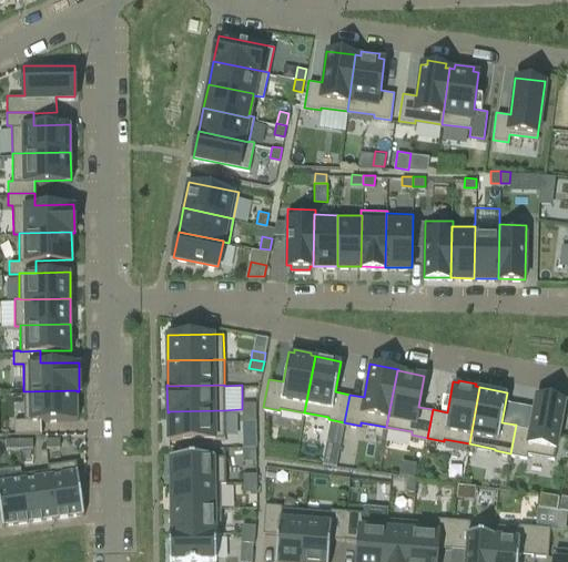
[(77,418),(77,391),(77,390),(23,391),(24,418),(14,418),(14,432),(41,432),(41,418),(77,418)]
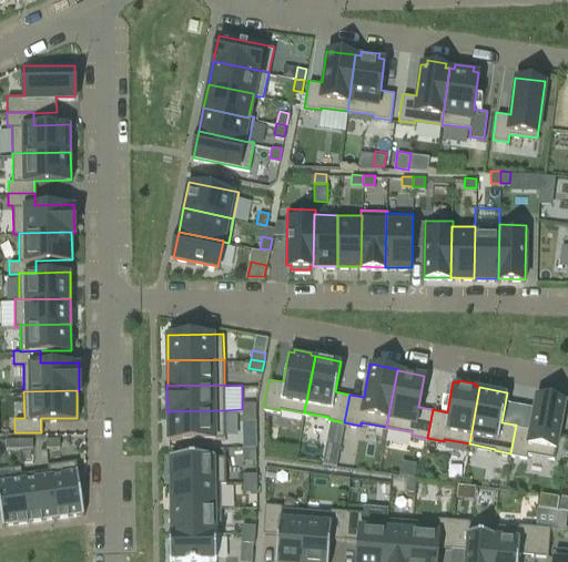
[(516,425),(510,453),(526,457),(527,452),(554,457),(565,400),(536,395),(530,428),(516,425)]
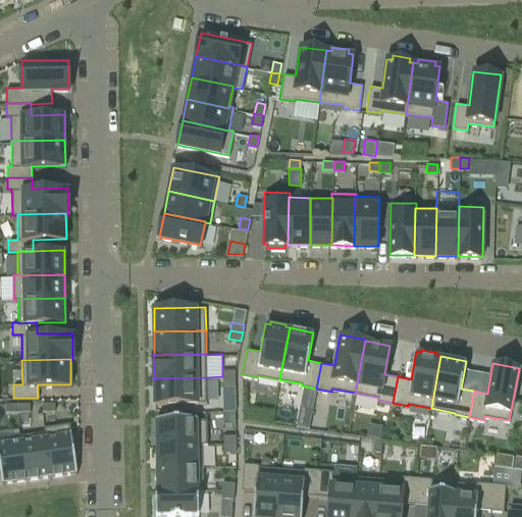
[(235,368),(222,368),(222,376),(222,377),(235,376),(235,368)]
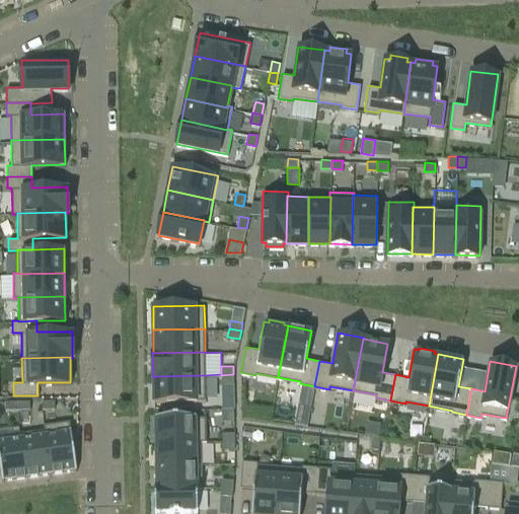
[(233,374),(221,375),(221,383),(233,383),(233,374)]
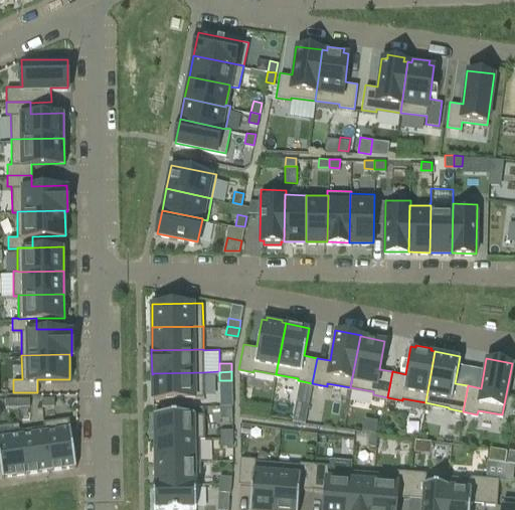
[(203,372),(153,373),(153,374),(153,397),(204,396),(203,372)]
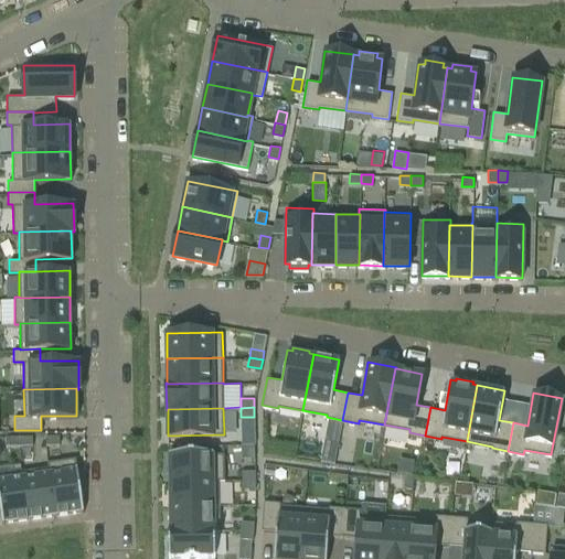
[(6,434),(6,443),(19,443),(19,434),(6,434)]
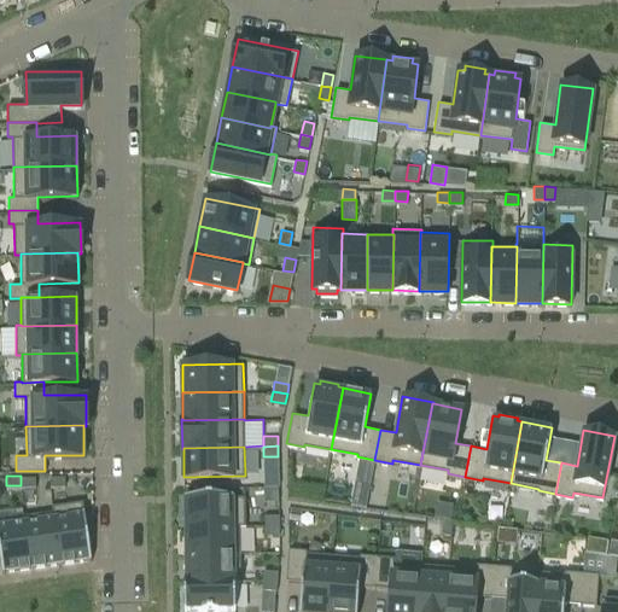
[(21,476),(21,485),(35,485),(35,476),(21,476)]
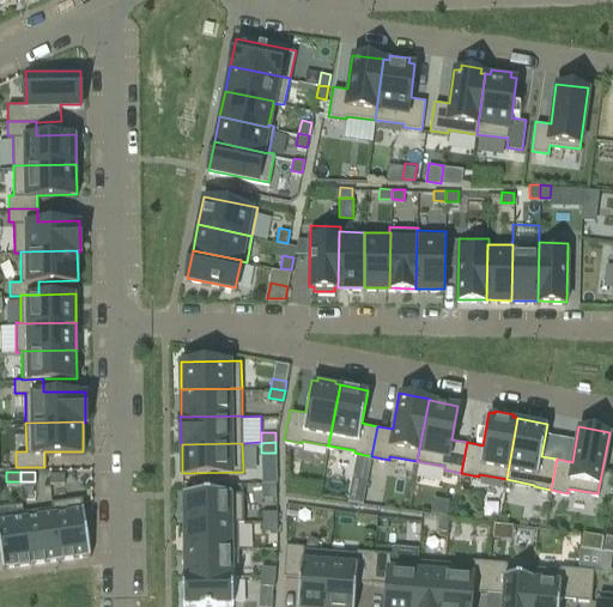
[(50,481),(65,481),(65,472),(49,472),(50,481)]
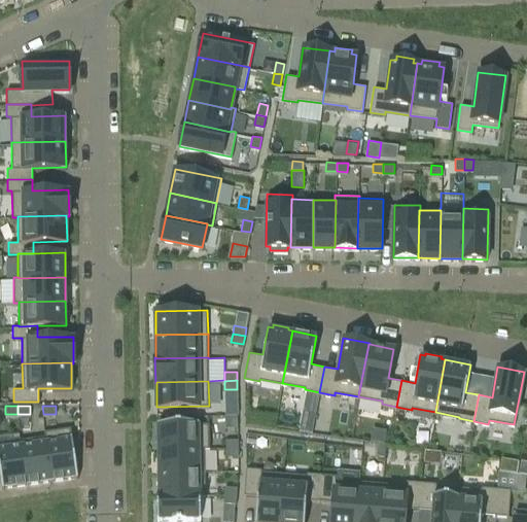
[(209,422),(156,423),(157,447),(204,447),(204,448),(209,448),(209,422)]
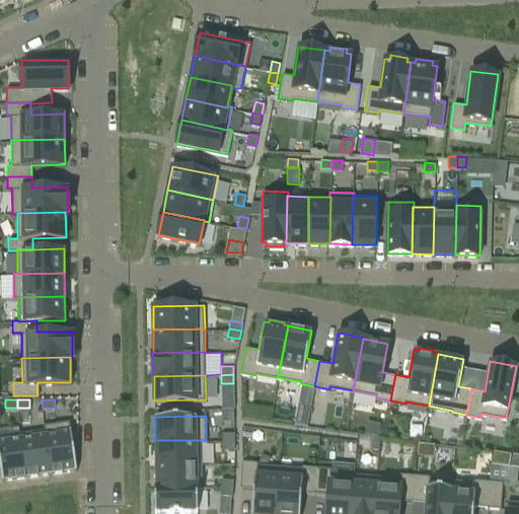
[(44,424),(45,429),(45,428),(51,471),(75,468),(75,469),(76,469),(70,420),(44,424)]
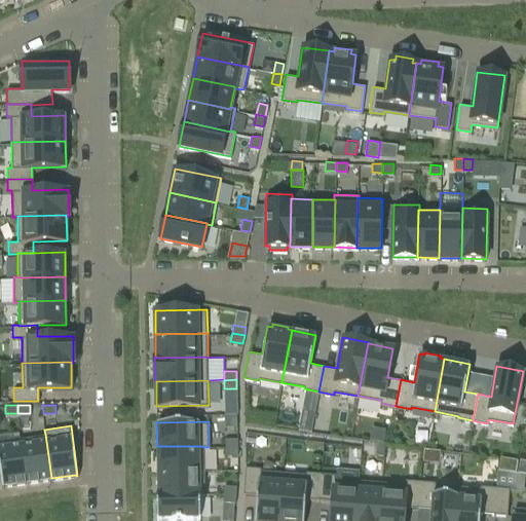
[(256,434),(247,433),(246,440),(255,441),(256,434)]
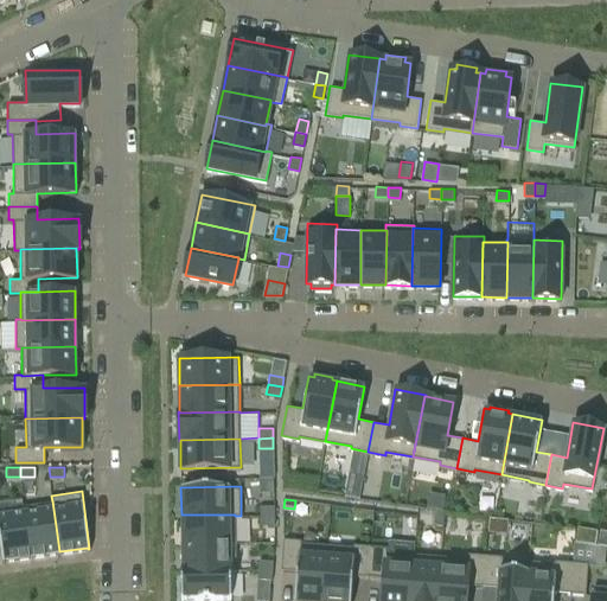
[(23,505),(24,511),(25,511),(31,555),(59,551),(52,500),(52,502),(23,505)]
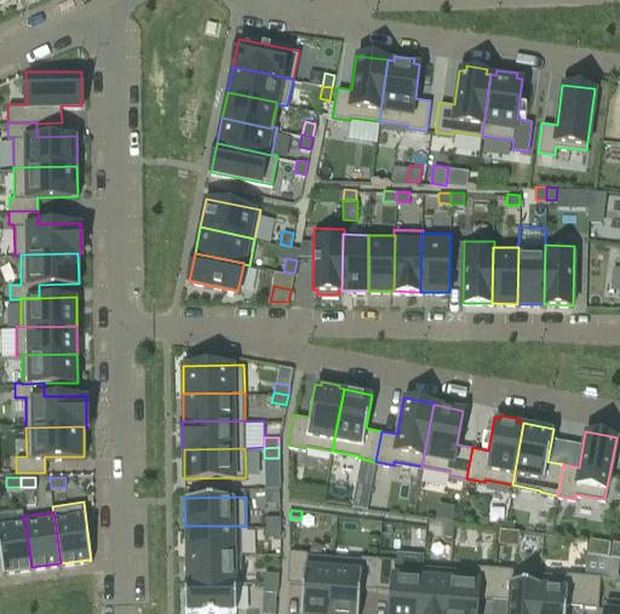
[(280,515),(265,515),(265,524),(280,524),(280,515)]
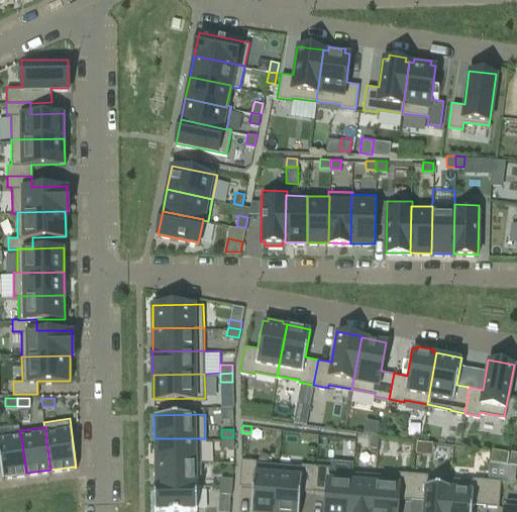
[(371,432),(370,444),(378,445),(379,433),(371,432)]
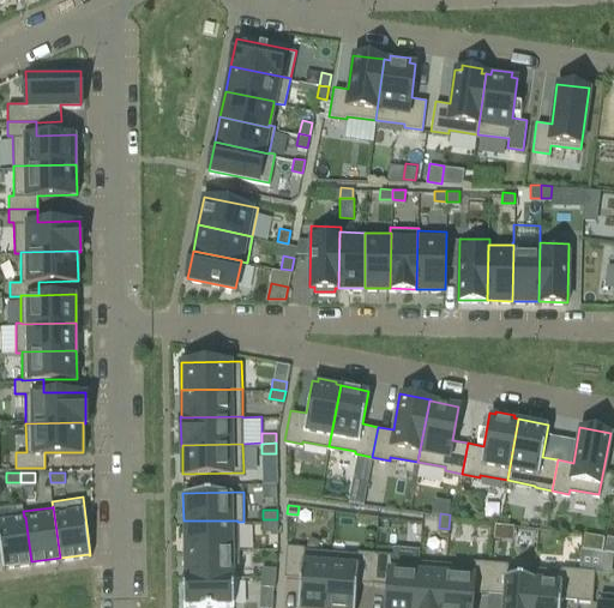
[(4,566),(31,561),(25,517),(24,517),(0,519),(0,552),(2,567),(4,567),(4,566)]
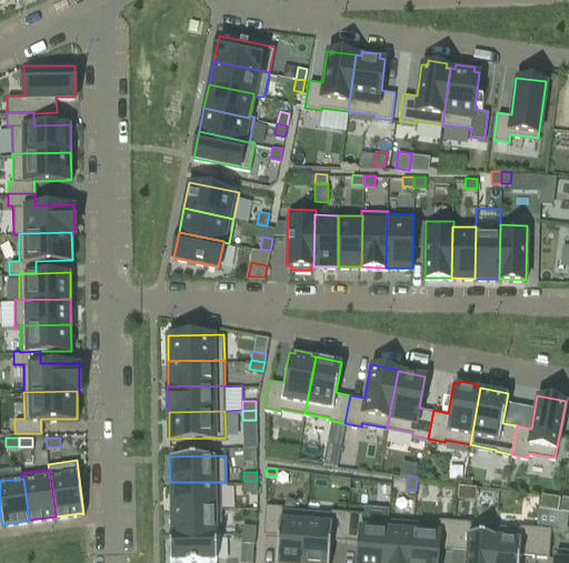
[(257,481),(243,481),(243,491),(257,490),(257,481)]
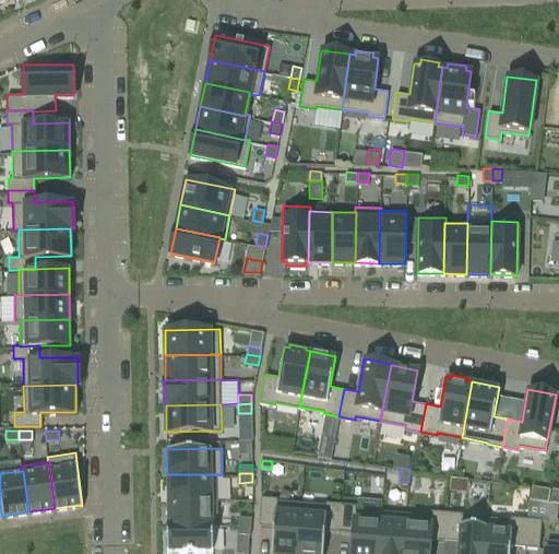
[(216,474),(167,474),(167,499),(217,499),(216,475),(216,474)]
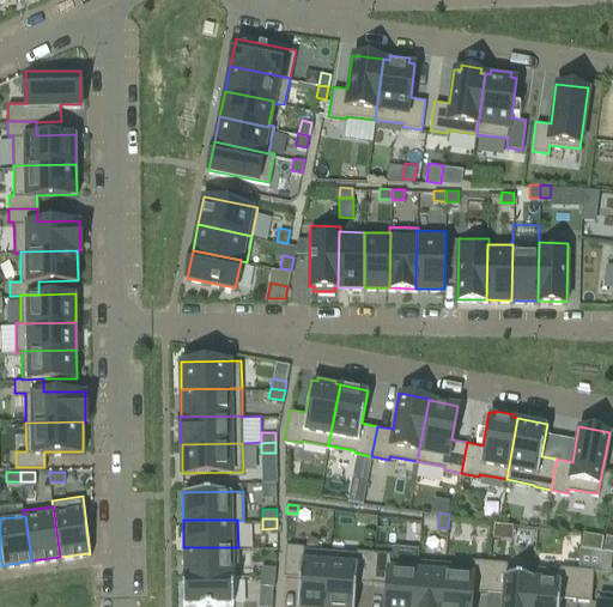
[(286,542),(284,574),(299,575),(296,606),(325,606),(331,548),(303,547),(304,545),(286,542)]
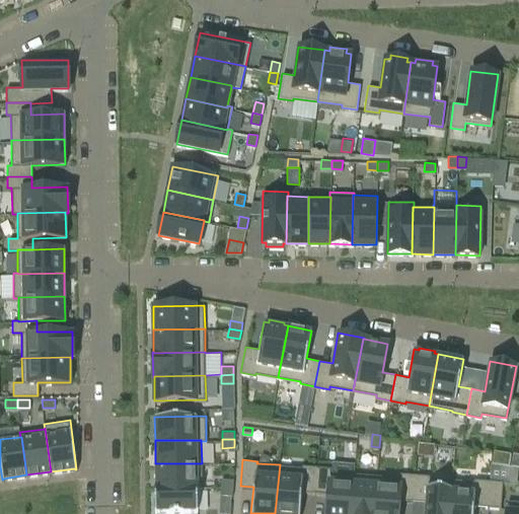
[(202,463),(155,463),(156,486),(156,487),(197,486),(198,488),(202,488),(202,463)]
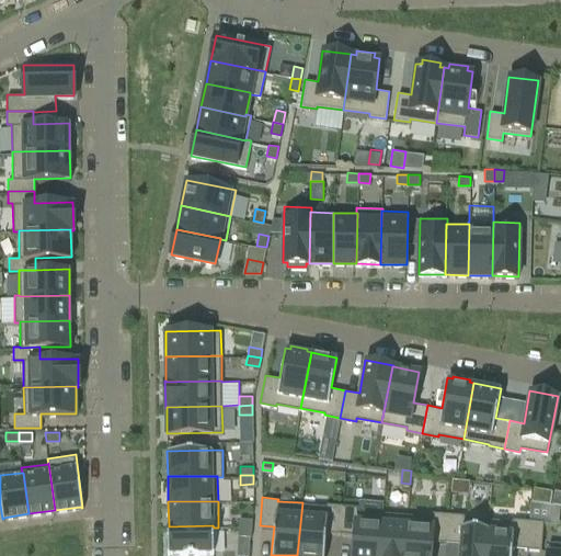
[(302,502),(297,555),(323,555),(327,531),(341,532),(343,503),(327,502),(327,505),(302,502)]
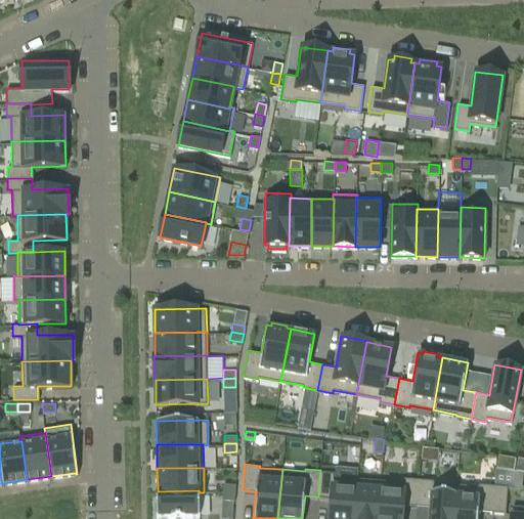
[(320,470),(318,496),(332,498),(330,518),(353,518),(357,477),(335,476),(335,472),(320,470)]
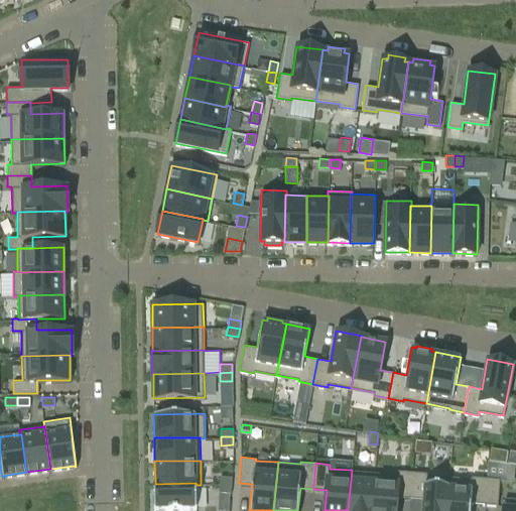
[(371,510),(375,472),(352,470),(348,510),(371,510)]
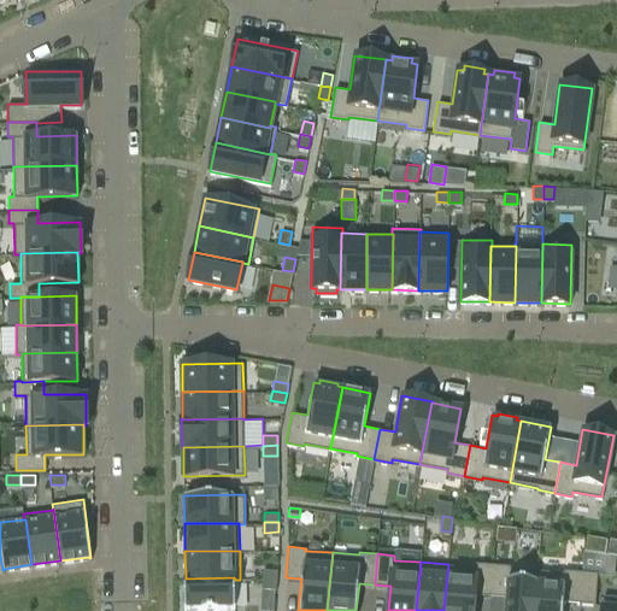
[(448,564),(444,610),(472,610),(475,593),(491,594),(493,563),(475,562),(475,567),(448,564)]
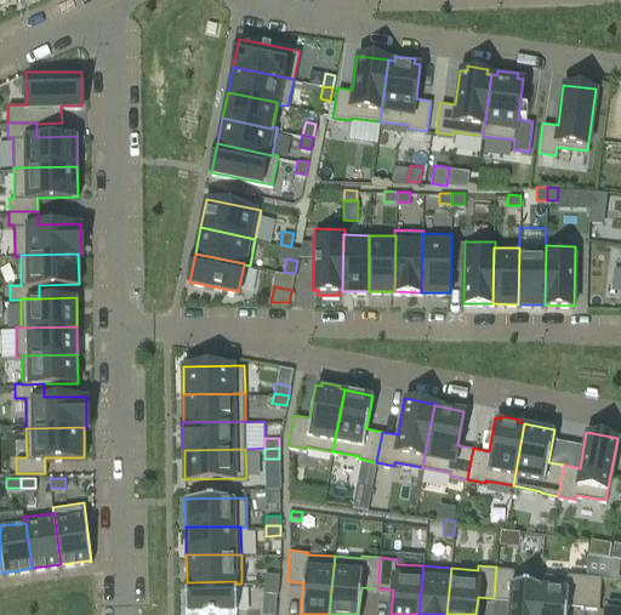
[(496,567),(494,598),(510,599),(507,614),(536,614),(540,573),(513,570),(513,568),(496,567)]
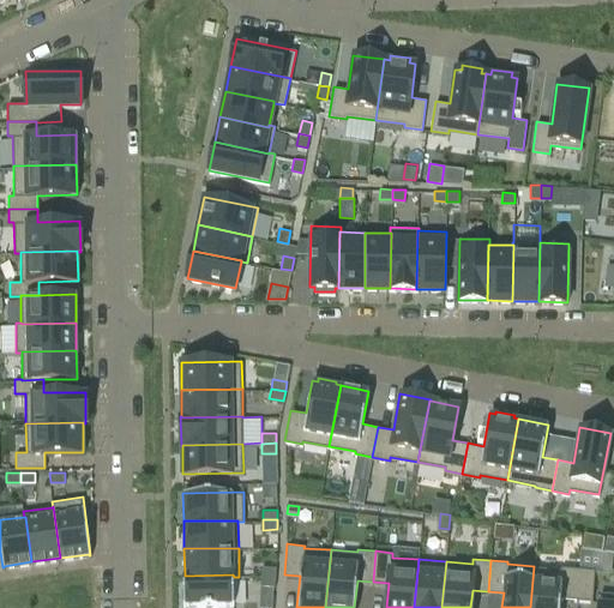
[(262,565),(260,575),(276,576),(276,566),(262,565)]
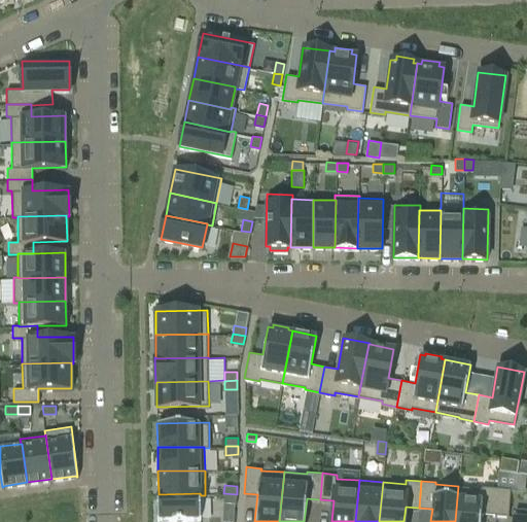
[(458,486),(455,521),(480,521),(481,513),(494,514),(496,487),(482,486),(482,488),(458,486)]
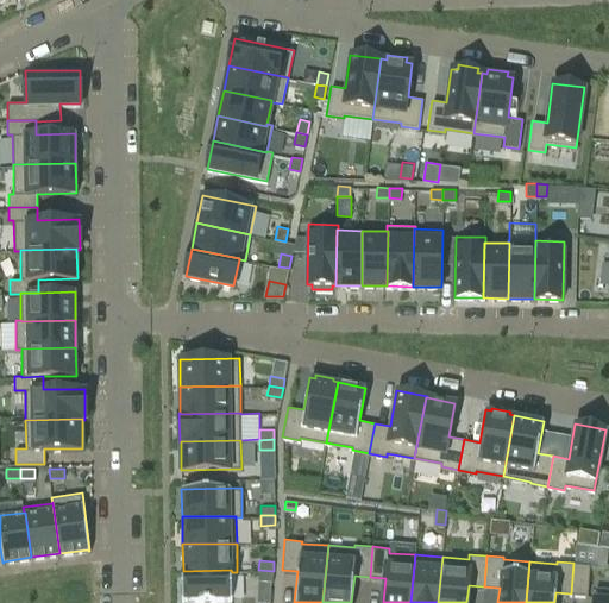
[(573,563),(571,594),(588,595),(590,564),(573,563)]
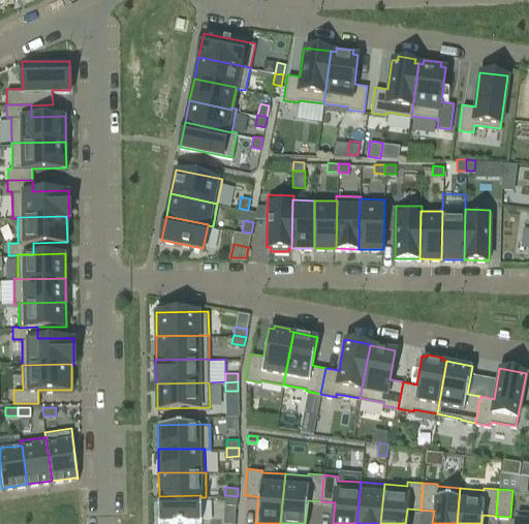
[(159,495),(157,495),(158,521),(173,521),(187,521),(201,520),(201,497),(200,495),(159,496),(159,495)]
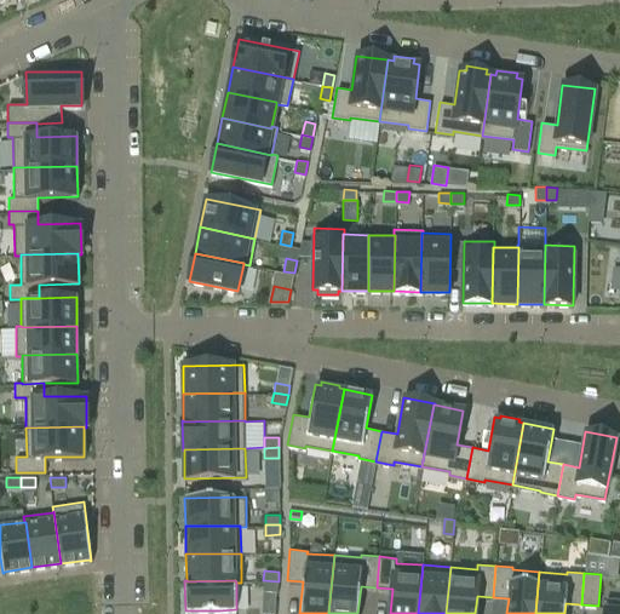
[(263,580),(263,590),(277,591),(279,581),(263,580)]
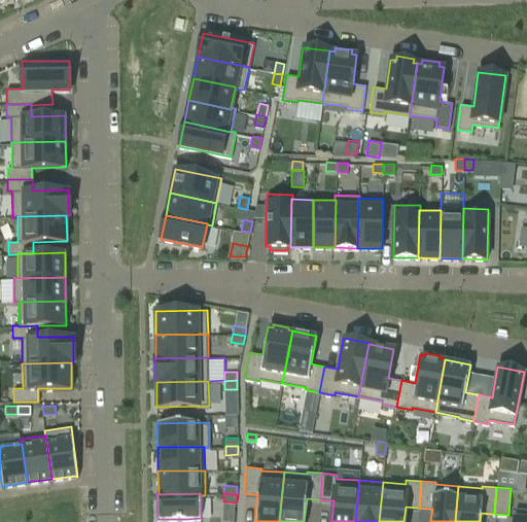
[(526,521),(526,508),(515,508),(514,521),(526,521)]
